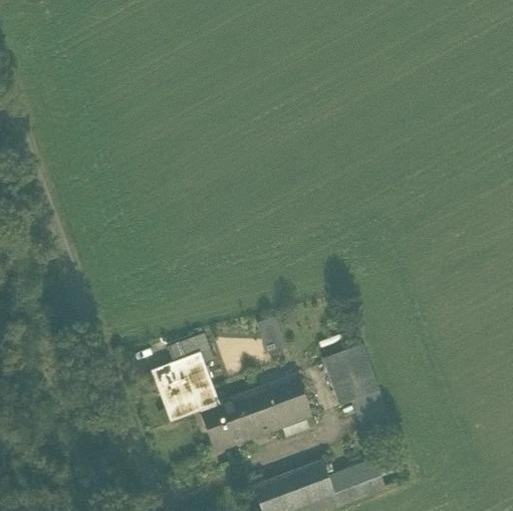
[(204,333),(193,337),(199,352),(201,359),(212,355),(204,333)]
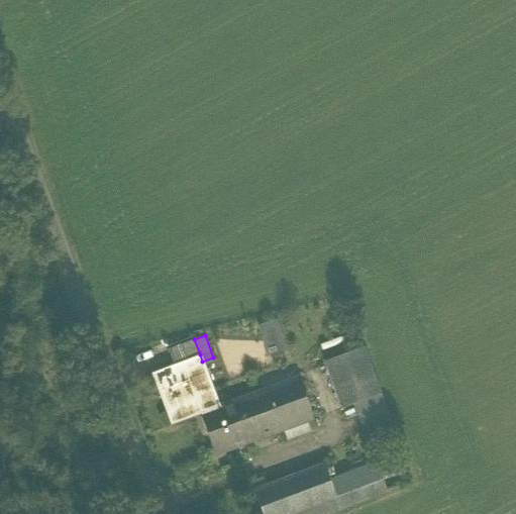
[(194,339),(170,348),(175,364),(200,354),(194,339)]
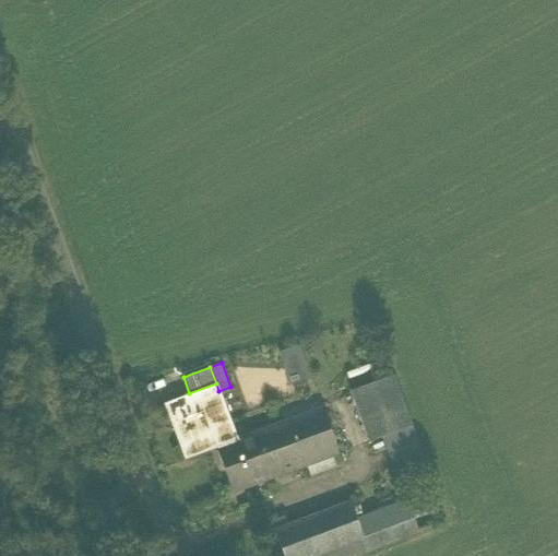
[(394,374),(352,390),(370,439),(386,434),(412,424),(413,424),(394,374)]
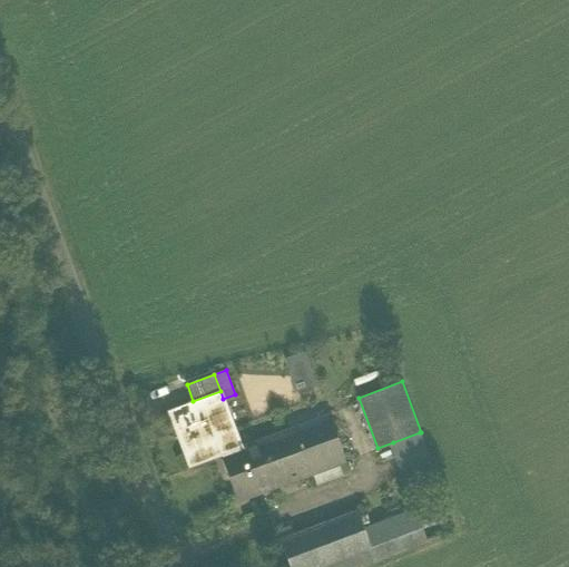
[(193,401),(168,410),(184,453),(216,442),(221,455),(241,448),(223,399),(221,391),(193,401)]
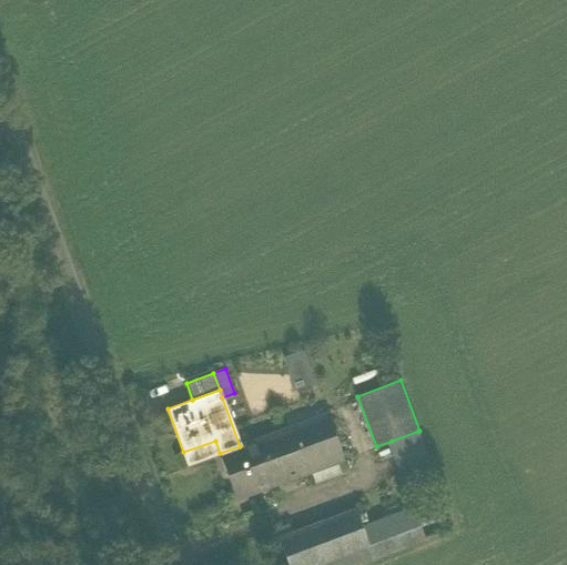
[(326,414),(257,440),(275,484),(343,458),(326,414)]
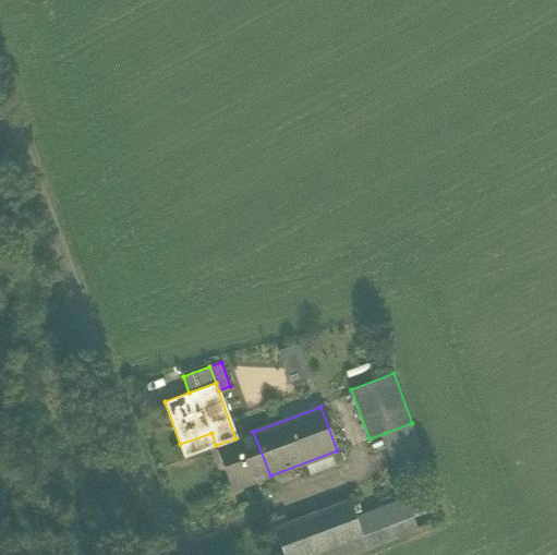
[(411,423),(385,433),(399,471),(425,460),(411,423)]
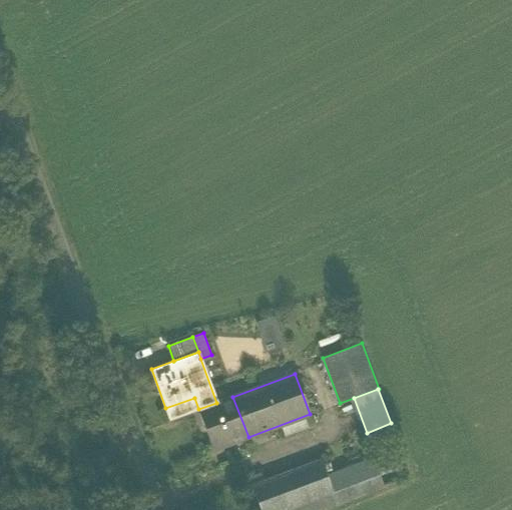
[(216,403),(198,409),(213,449),(248,437),(232,397),(216,403)]
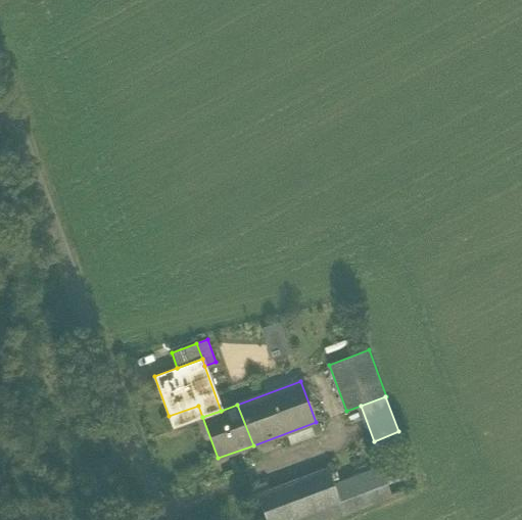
[(173,428),(202,417),(198,406),(169,416),(173,428)]
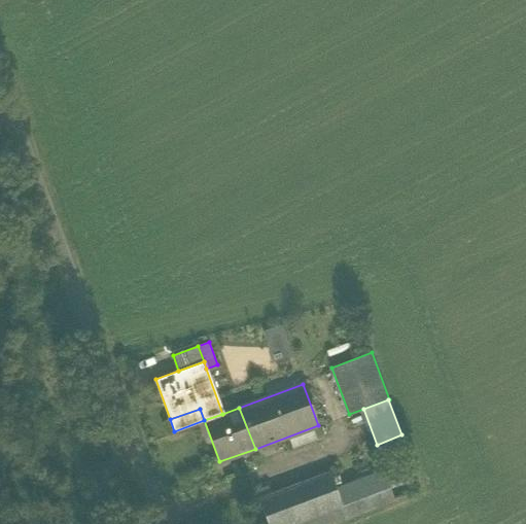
[(378,472),(389,499),(394,498),(384,469),(378,472)]
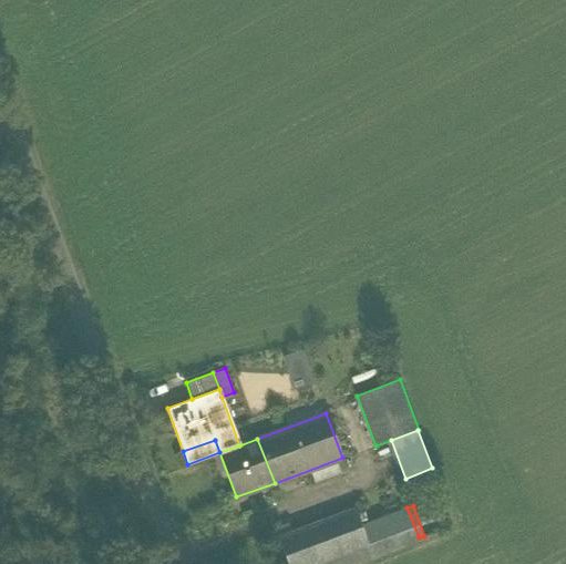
[(407,508),(361,525),(372,555),(419,537),(407,508)]
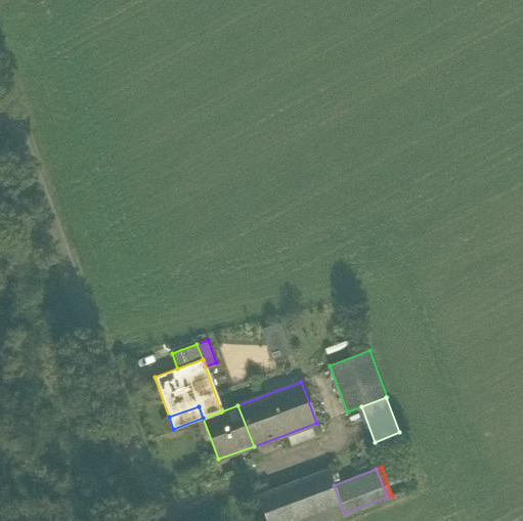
[(329,470),(257,496),(266,520),(323,520),(344,513),(334,485),(329,470)]
